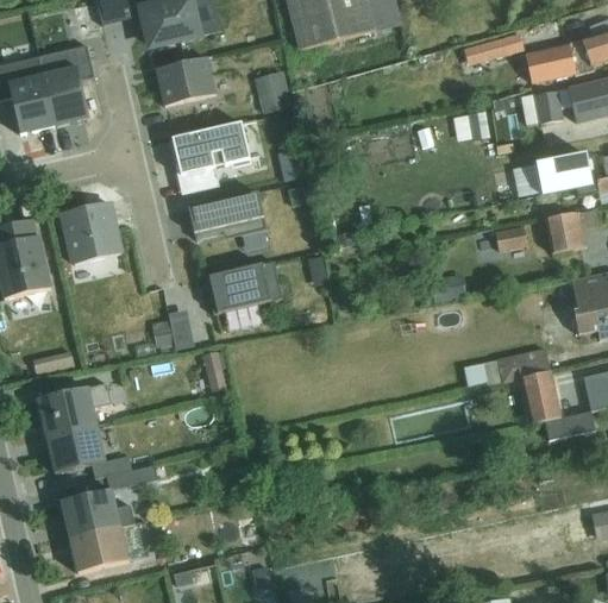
[(143,14),(138,0),(96,0),(101,24),(107,23),(143,14)]
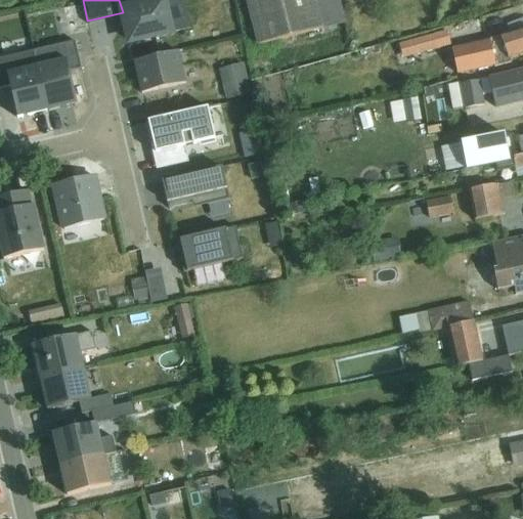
[(119,0),(123,12),(129,39),(175,29),(166,0),(119,0)]
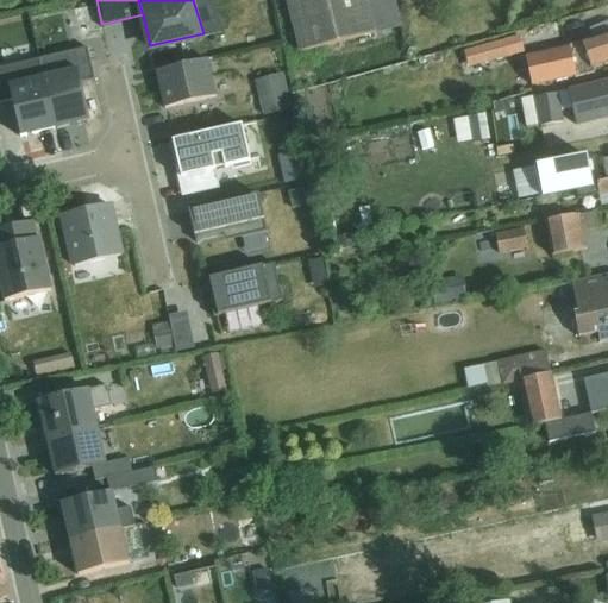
[(202,0),(205,24),(218,23),(215,0),(202,0)]
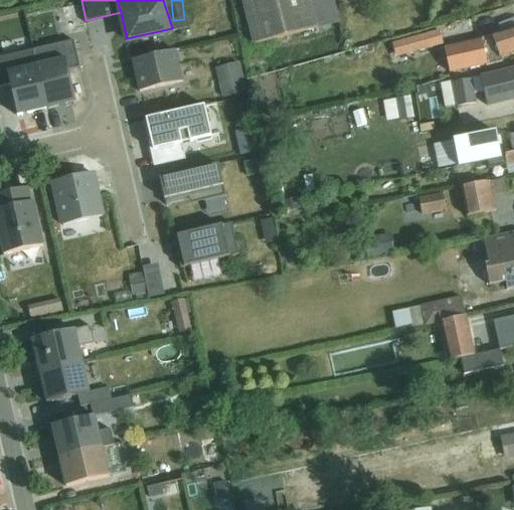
[(240,0),(252,41),(317,25),(310,0),(240,0)]
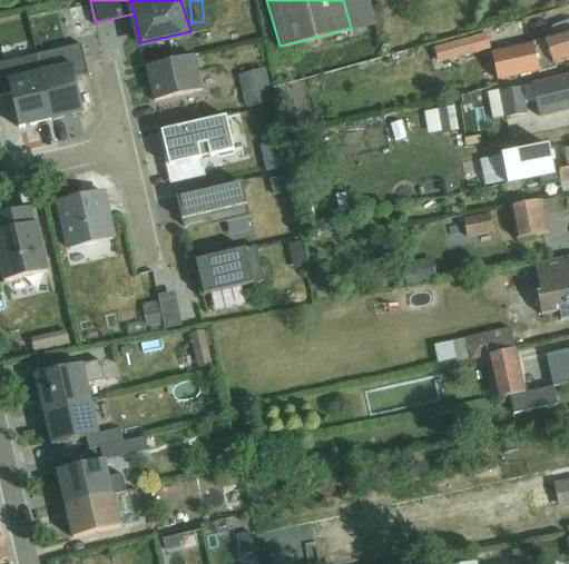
[(440,57),(493,41),(489,25),(435,39),(440,57)]
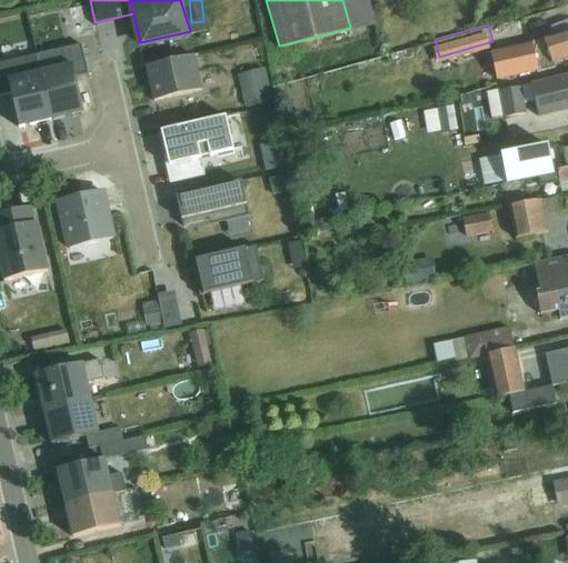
[(552,61),(567,56),(567,27),(544,36),(542,30),(528,34),(529,39),(529,40),(490,49),(497,78),(555,64),(552,61)]
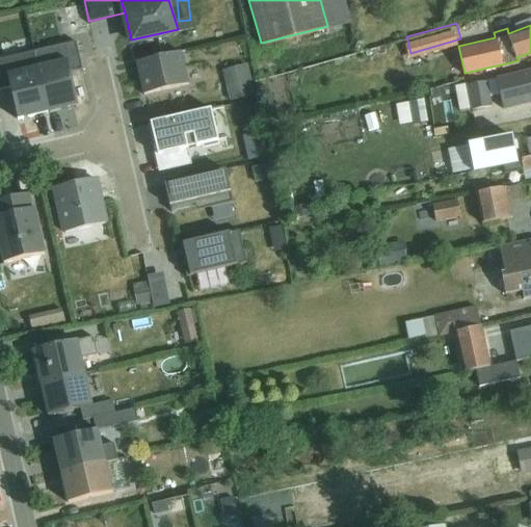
[(33,50),(47,110),(53,108),(67,105),(78,102),(70,71),(82,68),(75,38),(33,50)]
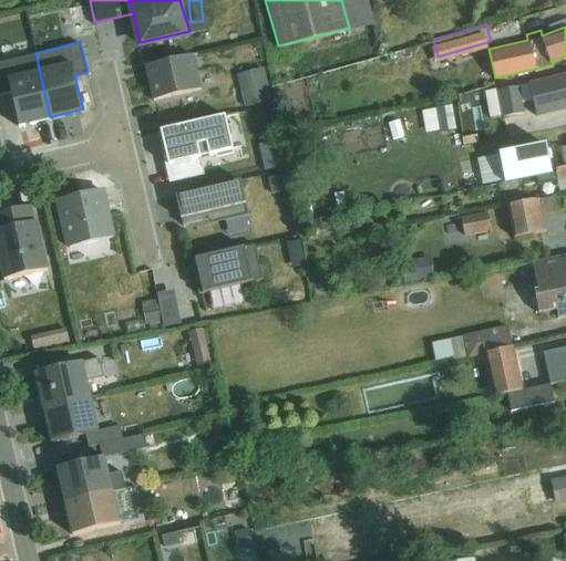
[(0,92),(10,90),(18,124),(50,117),(35,53),(0,61),(0,92)]
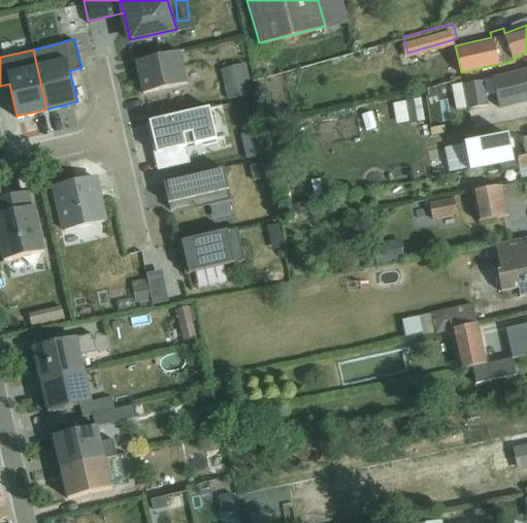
[(178,50),(134,59),(142,91),(187,82),(178,50)]
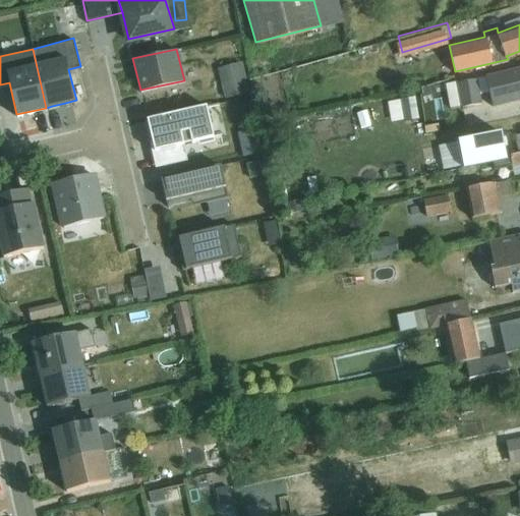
[(241,60),(217,66),(225,96),(248,90),(241,60)]
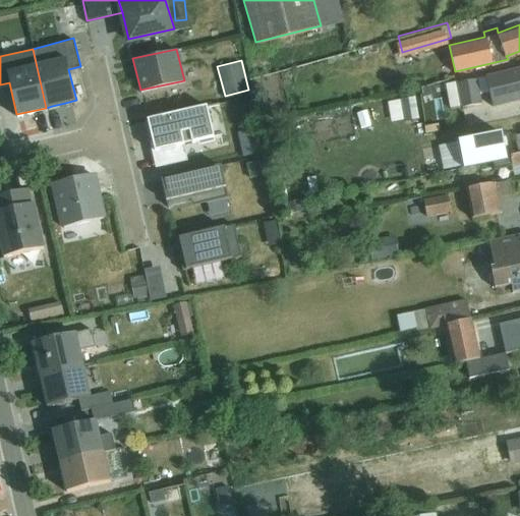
[(493,105),(519,98),(519,65),(485,74),(488,91),(493,105)]
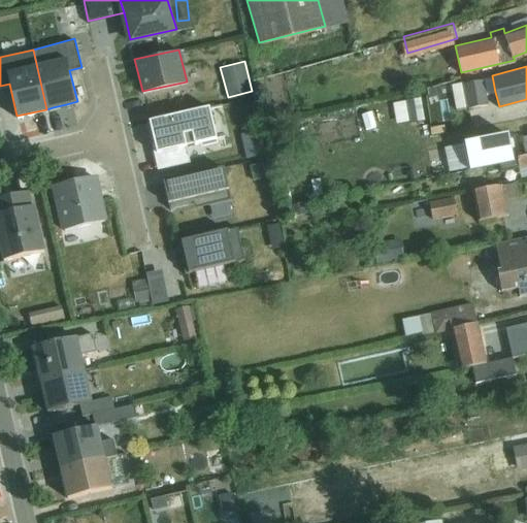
[(492,75),(451,84),(455,107),(488,102),(486,94),(495,92),(492,75)]
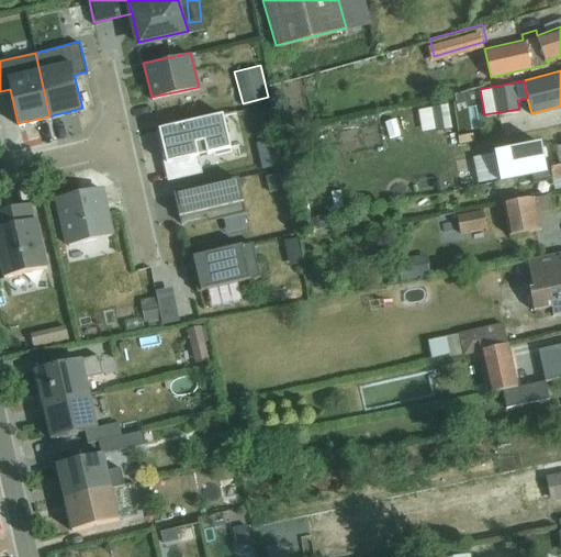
[(446,99),(430,102),(436,126),(451,123),(446,99)]
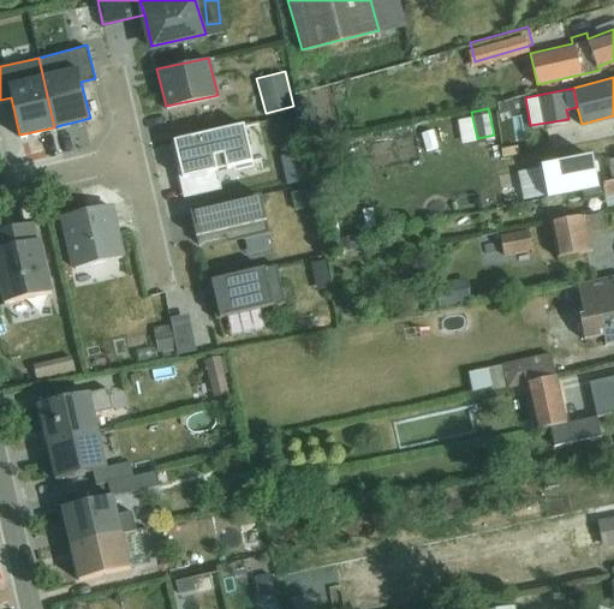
[(206,171),(216,168),(252,160),(243,124),(173,139),(179,165),(180,171),(204,165),(206,171)]
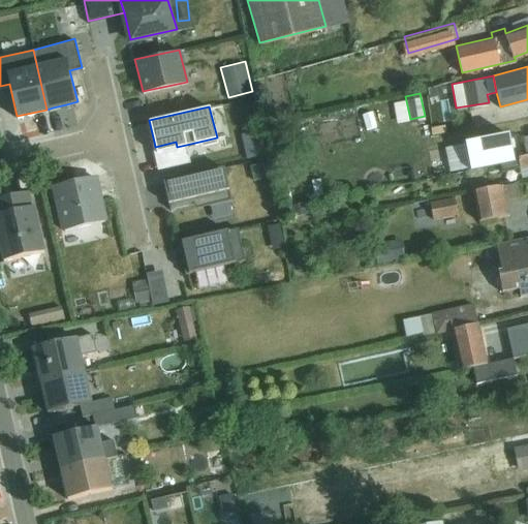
[(254,128),(241,131),(245,155),(258,152),(254,128)]
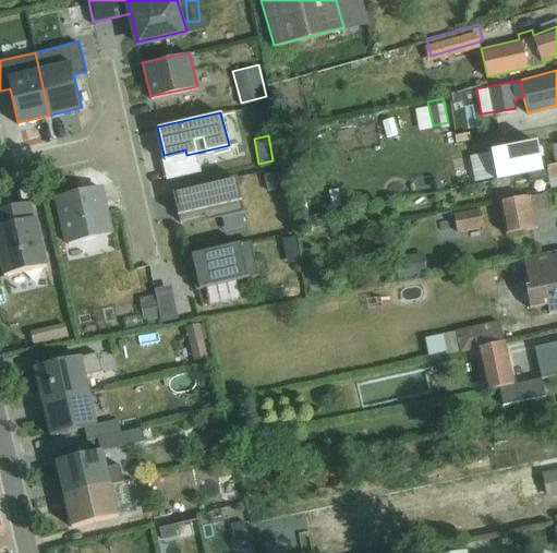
[(537,140),(489,149),(495,178),(521,173),(543,169),(537,140)]
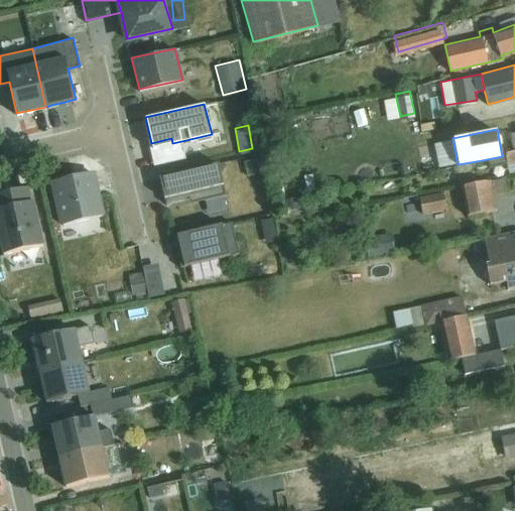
[(504,152),(514,149),(514,131),(509,133),(512,146),(503,148),(504,152)]
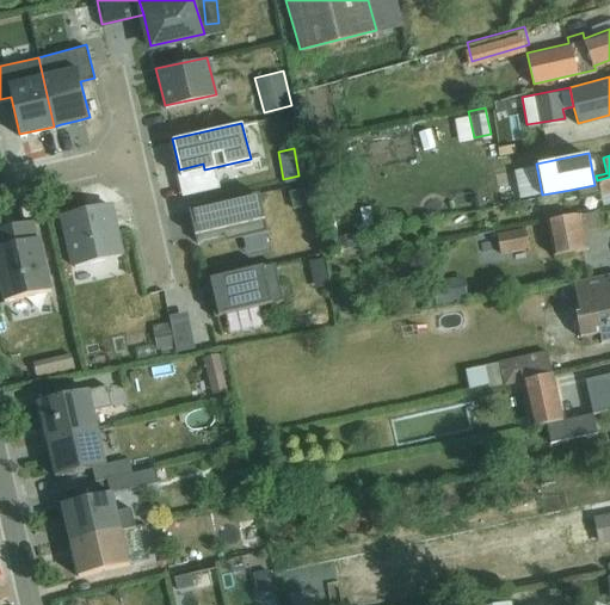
[(179,170),(178,164),(174,165),(182,195),(220,186),(215,167),(204,170),(203,164),(179,170)]
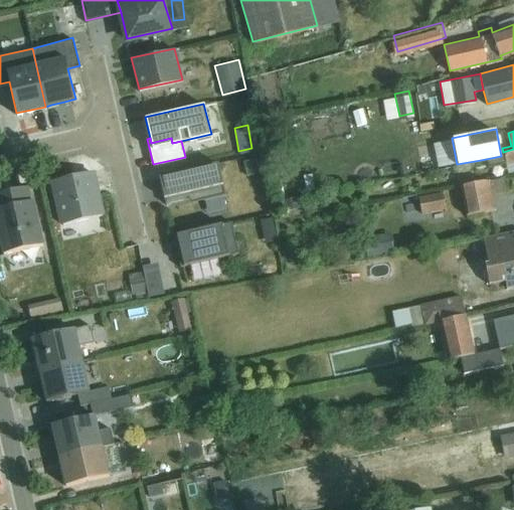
[(513,149),(503,152),(508,171),(513,170),(513,149)]
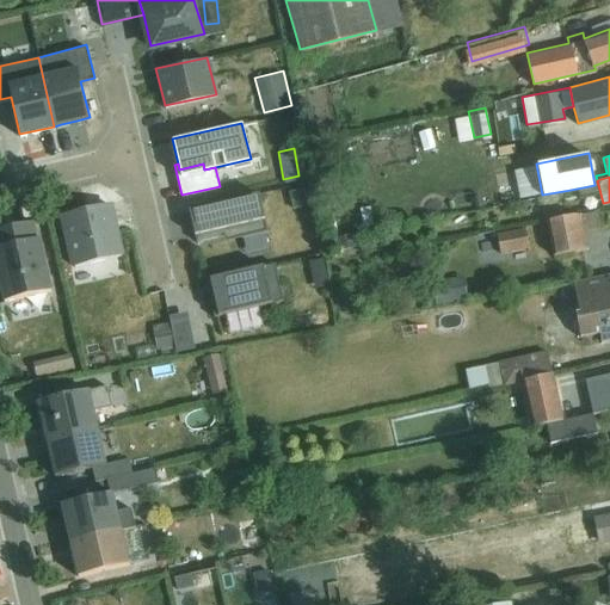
[(306,186),(289,190),(293,205),(310,202),(306,186)]
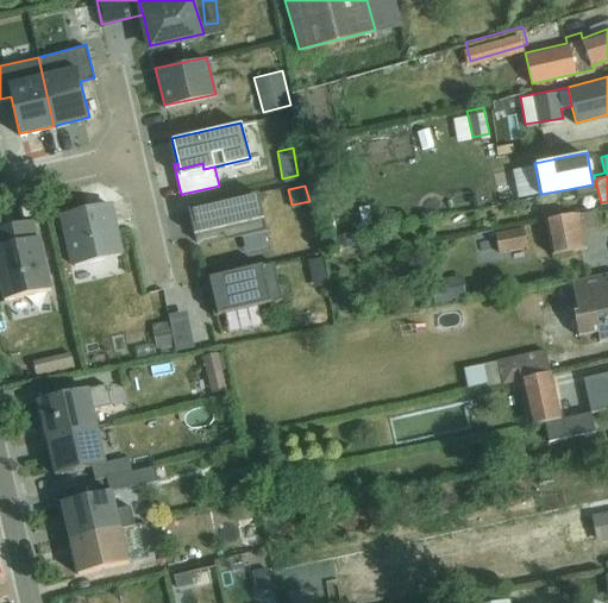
[(225,199),(188,207),(195,239),(218,233),(225,232),(226,238),(267,228),(257,190),(225,199)]
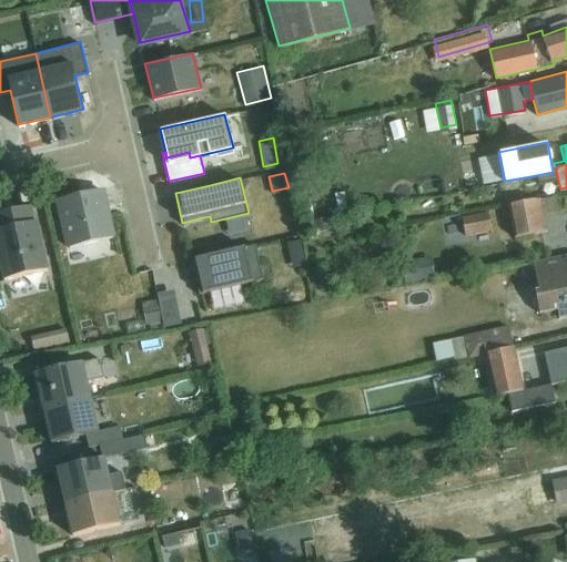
[(101,187),(58,197),(68,246),(112,235),(101,187)]
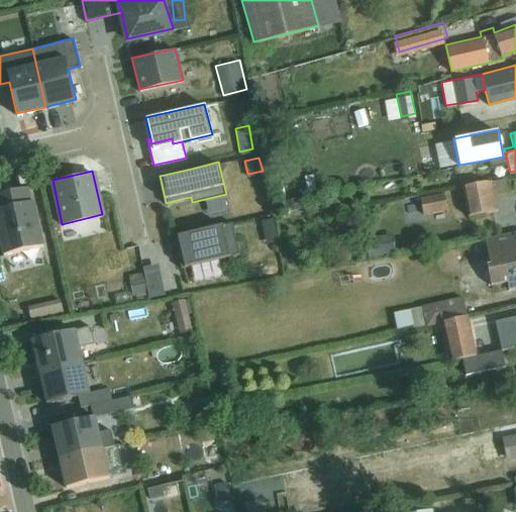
[(490,178),(461,185),(468,215),(497,209),(494,194),(507,191),(504,177),(490,178)]
